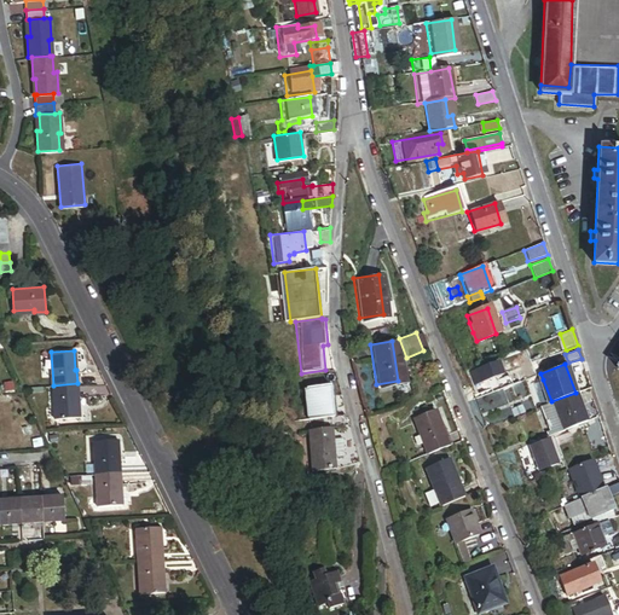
[(479,384),(491,379),(498,377),(493,365),(466,376),(470,388),(479,384)]
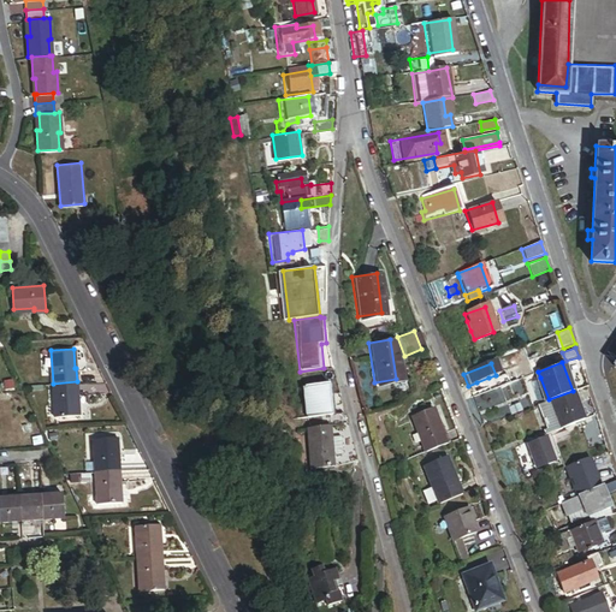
[(479,388),(491,384),(489,378),(477,382),(479,388)]
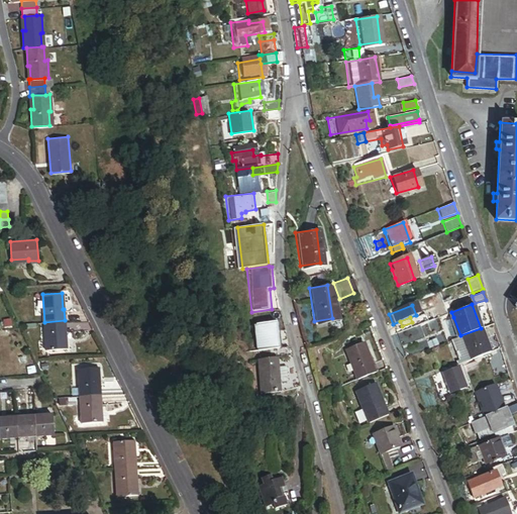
[(453,338),(460,335),(453,317),(446,319),(453,338)]
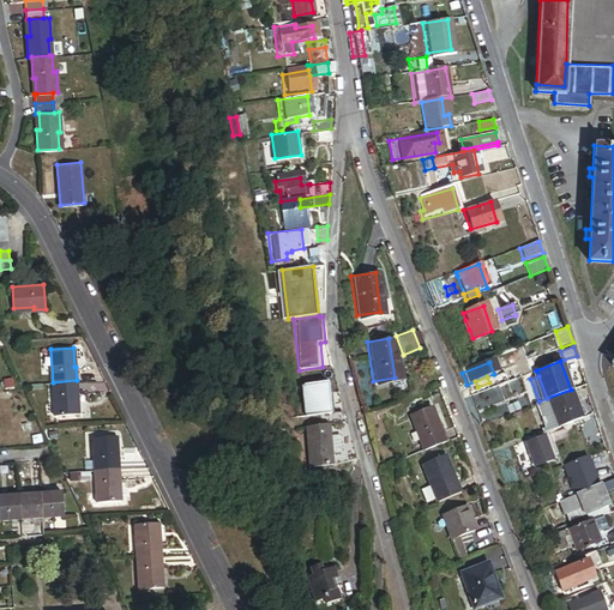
[(78,393),(77,380),(53,382),(55,415),(78,412),(77,393),(78,393)]
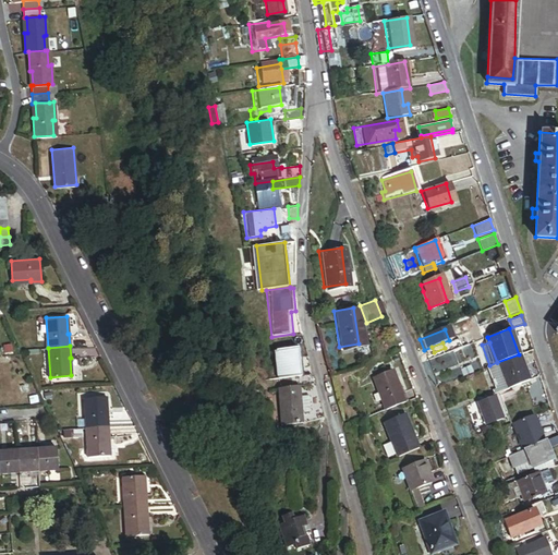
[(281,381),(303,377),(300,349),(277,351),(279,366),(280,377),(281,381)]
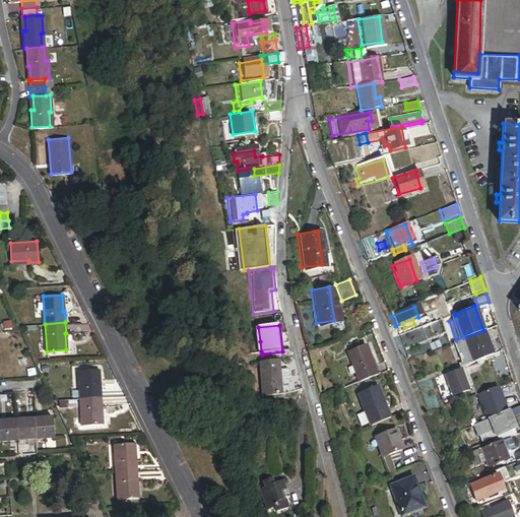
[(472,362),(493,353),(483,330),(463,337),(472,362)]
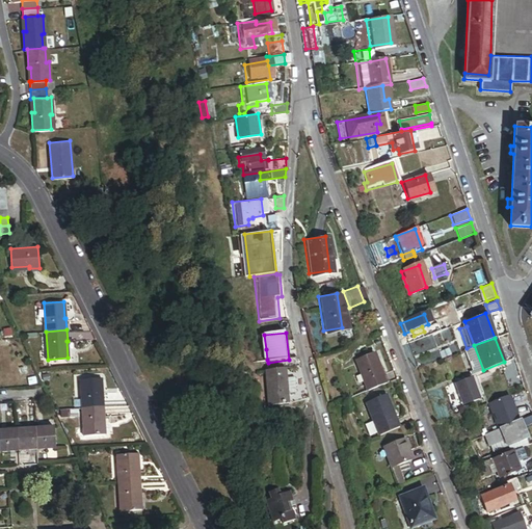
[(468,372),(469,375),(483,370),(474,345),(467,348),(461,350),(470,371),(468,372)]
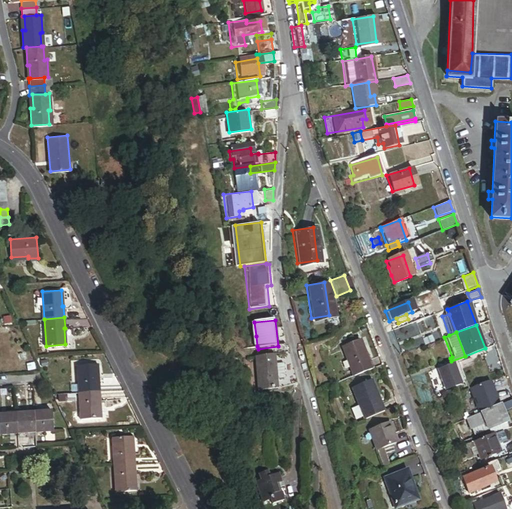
[(257,346),(256,336),(247,337),(248,347),(257,346)]
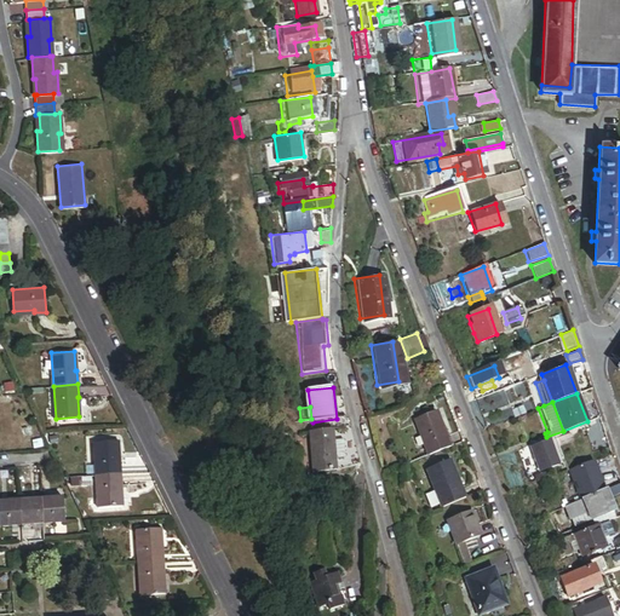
[(423,452),(442,444),(428,409),(409,416),(423,452)]
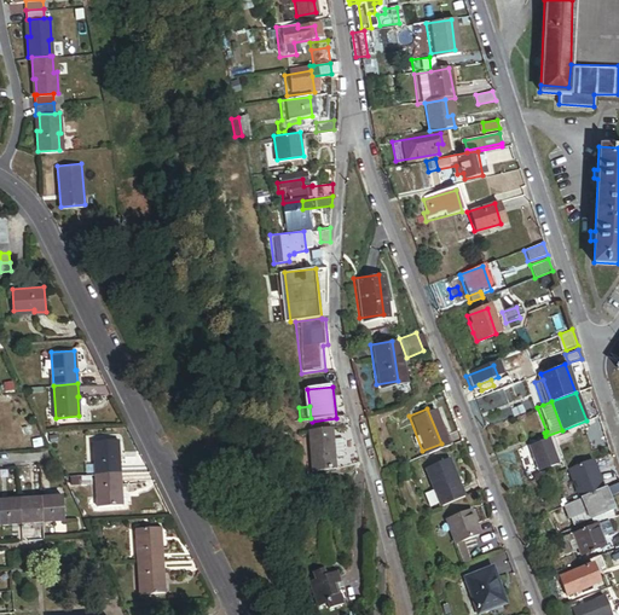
[(334,431),(340,477),(343,476),(362,466),(353,429),(334,431)]
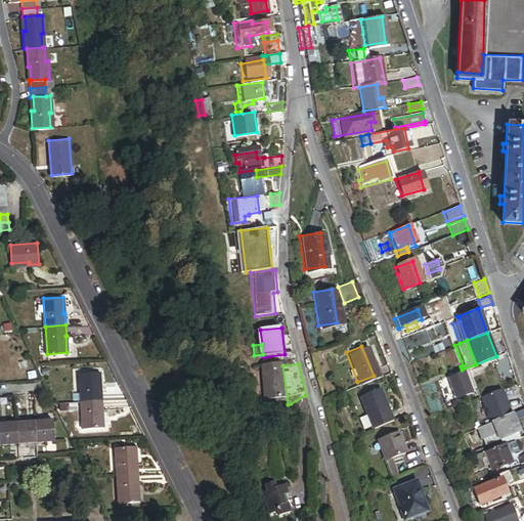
[(267,406),(288,404),(282,365),(263,368),(267,406)]
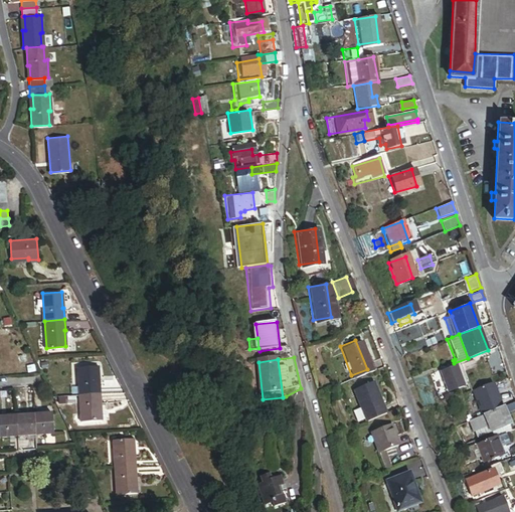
[(465,369),(478,365),(476,359),(463,363),(465,369)]
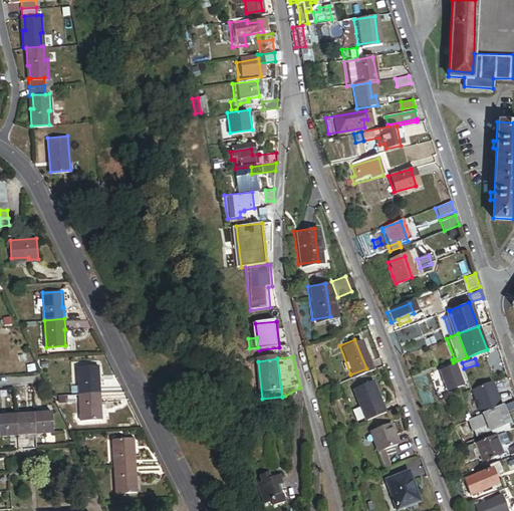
[(80,393),(99,392),(98,380),(97,380),(96,364),(78,365),(80,393)]
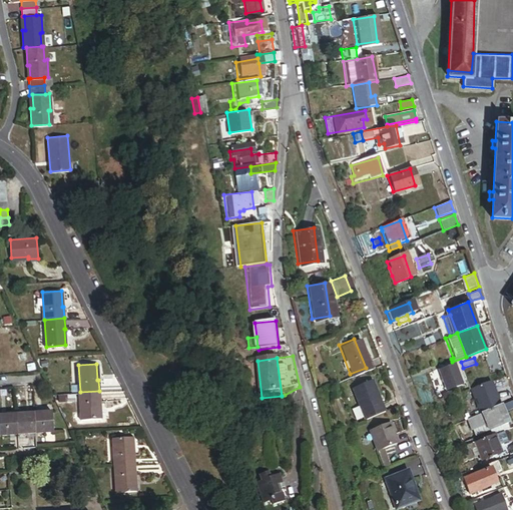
[(451,365),(438,370),(446,390),(459,384),(451,365)]
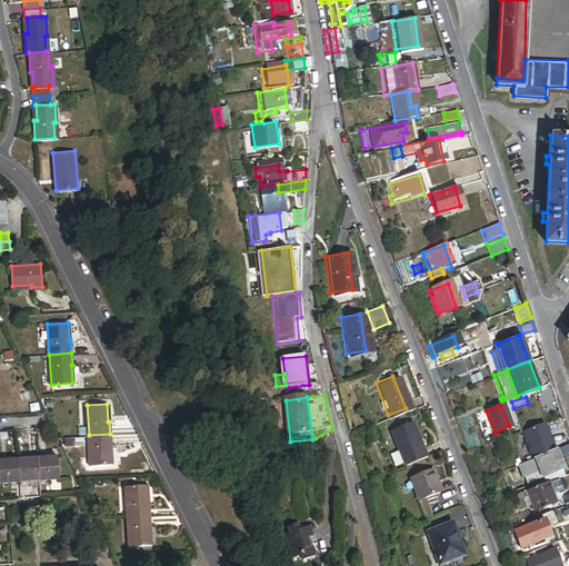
[(398,462),(419,454),(407,421),(386,429),(398,462)]
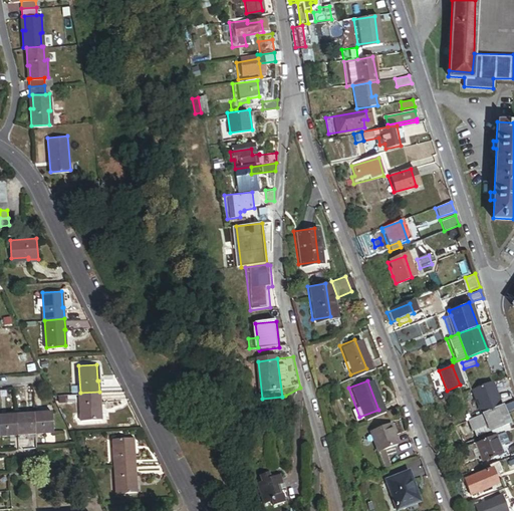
[(484,411),(505,404),(496,380),(476,388),(484,411)]
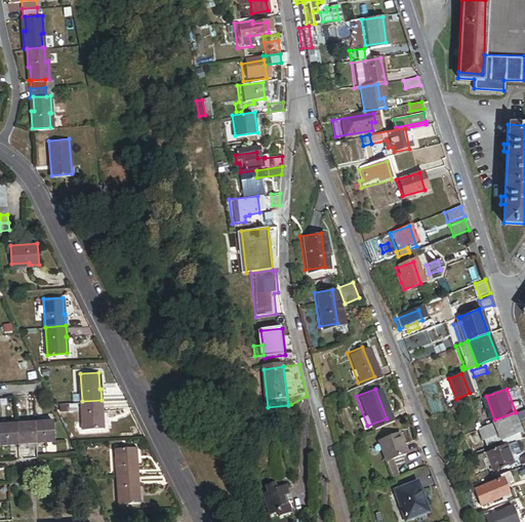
[(103,410),(102,400),(82,401),(84,429),(103,428),(102,411),(103,410)]
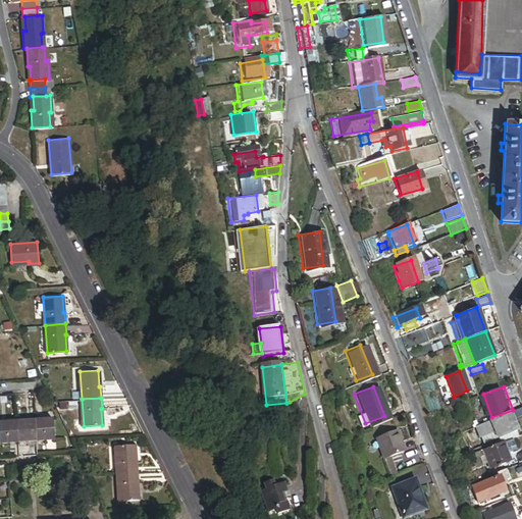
[(504,440),(521,433),(513,410),(491,417),(483,420),(490,439),(502,435),(504,440)]
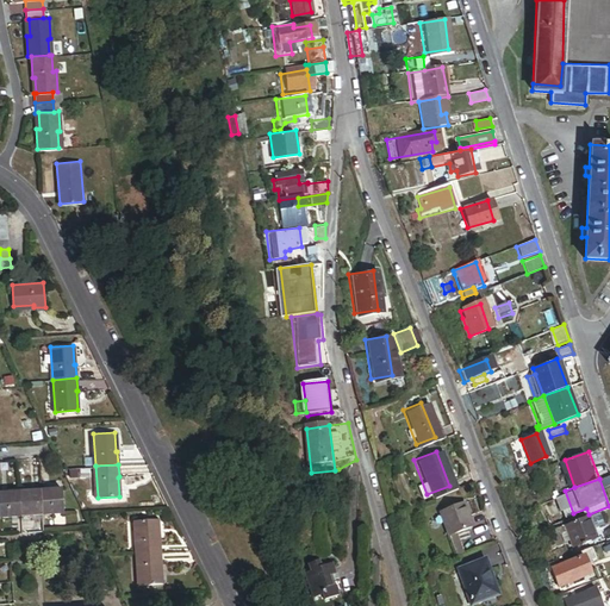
[(62,487),(41,489),(42,512),(64,511),(62,487)]
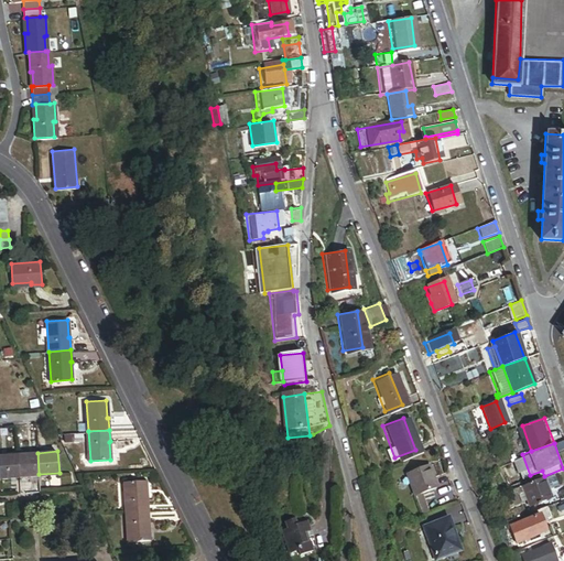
[(39,474),(38,453),(18,454),(20,476),(39,474)]
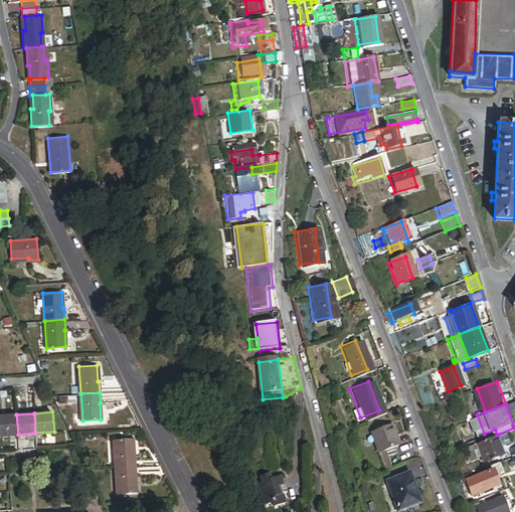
[(0,435),(18,435),(16,414),(0,414),(0,435)]
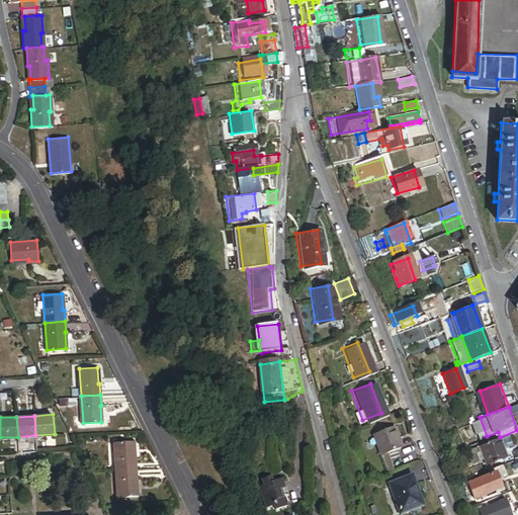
[(379,450),(393,446),(385,426),(366,432),(380,473),(386,470),(379,450)]
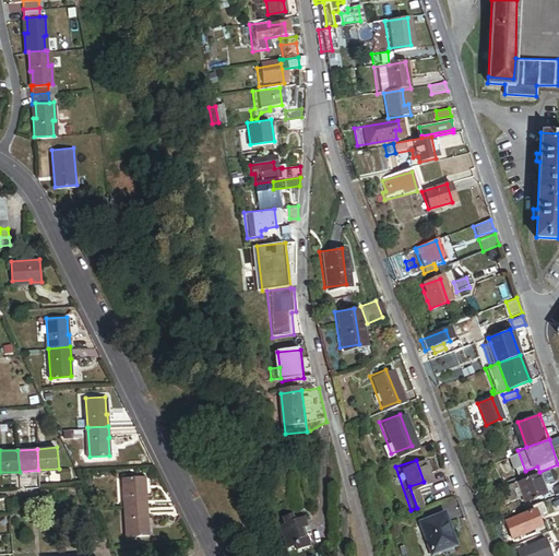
[(542,486),(550,483),(547,472),(497,489),(500,499),(518,493),(521,501),(544,493),(542,486)]
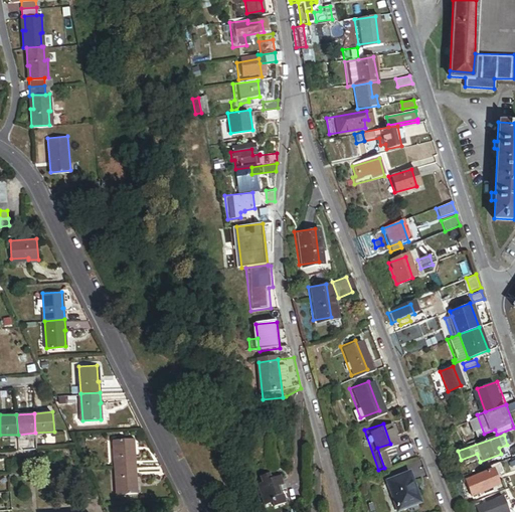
[(115,466),(136,465),(136,454),(134,454),(133,438),(113,440),(115,466)]
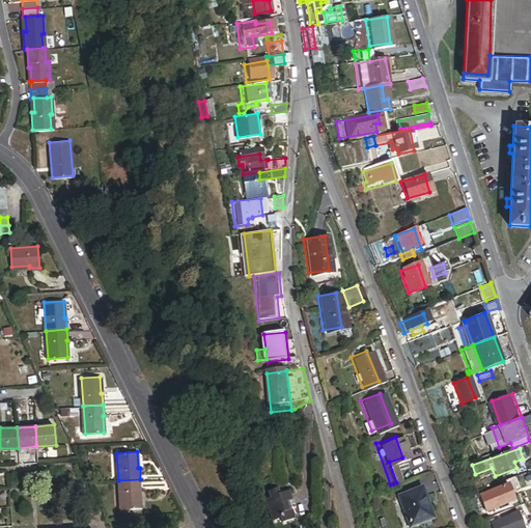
[(141,490),(140,479),(118,480),(120,508),(141,507),(140,491),(141,490)]
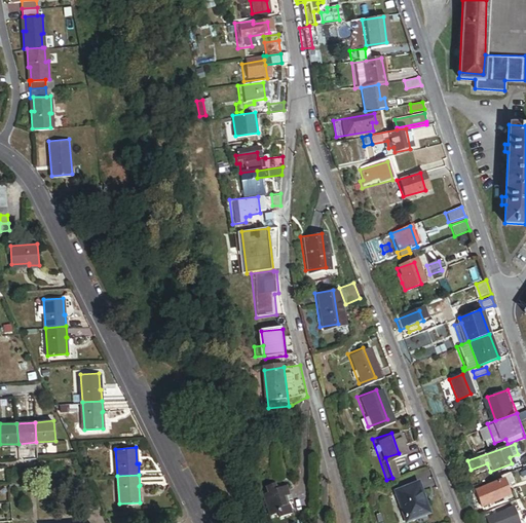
[(404,517),(422,511),(411,482),(392,489),(404,517)]
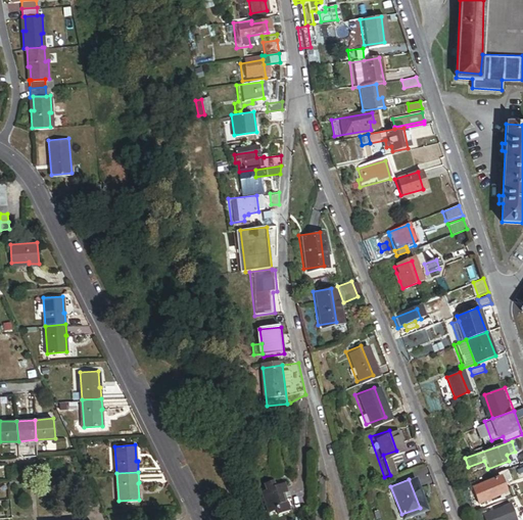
[(490,499),(501,495),(494,480),(485,484),(490,499)]
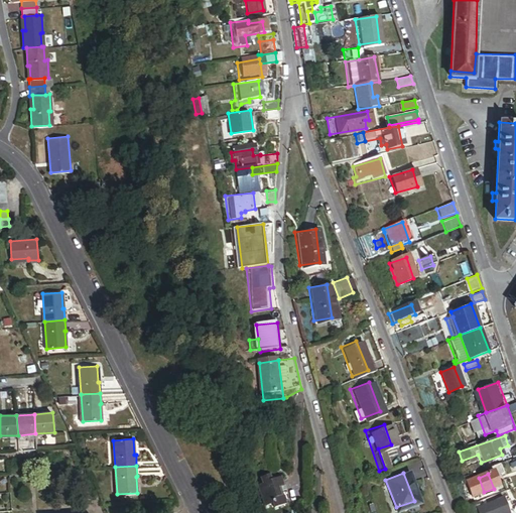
[(469,498),(484,492),(479,478),(464,483),(469,498)]
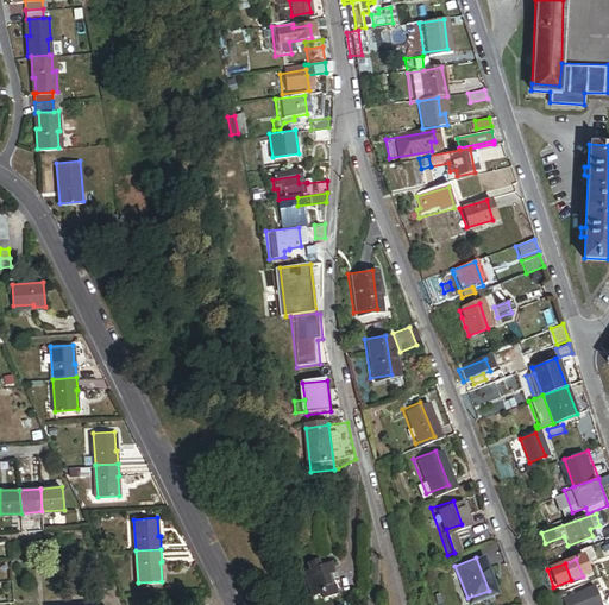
[(337,604),(343,603),(336,585),(339,584),(334,571),(325,574),(321,567),(309,572),(313,578),(306,580),(314,604),(318,604),(325,603),(325,604),(337,604)]
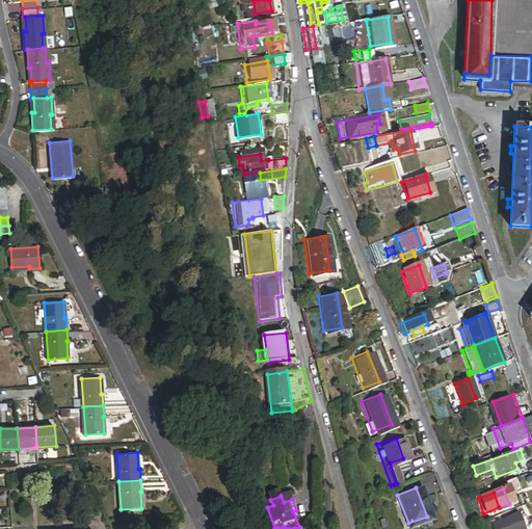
[(517,510),(489,521),(493,528),(531,528),(525,511),(520,513),(517,510)]
